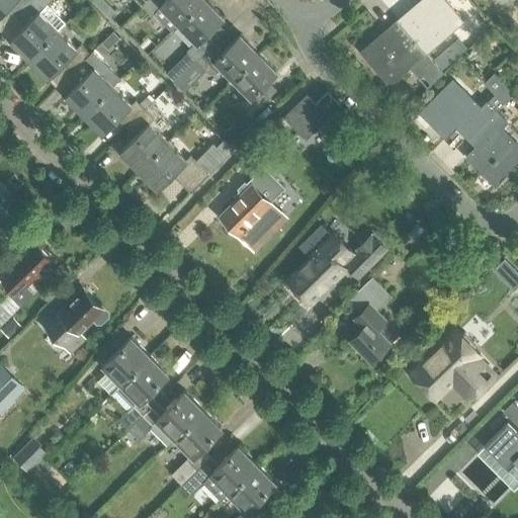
[(0,0),(0,12),(7,6),(16,15),(31,0),(0,0)]
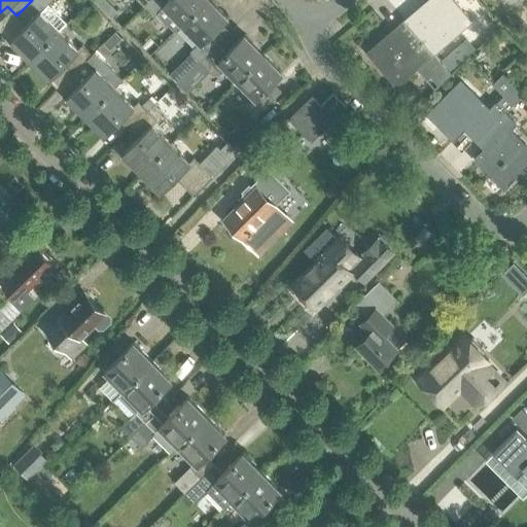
[(25,24),(12,36),(32,57),(60,29),(67,23),(47,3),(49,0),(32,0),(16,15),(25,24)]
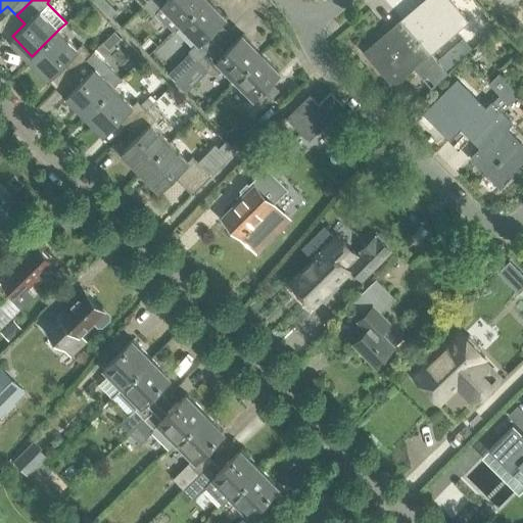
[(180,22),(203,0),(148,0),(144,5),(153,14),(155,12),(173,30),(180,22)]
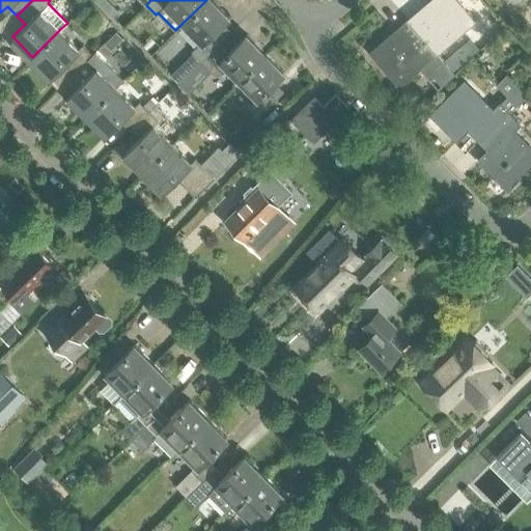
[(220,26),(229,17),(213,0),(206,0),(183,23),(201,42),(192,51),(201,60),(228,34),(220,26)]
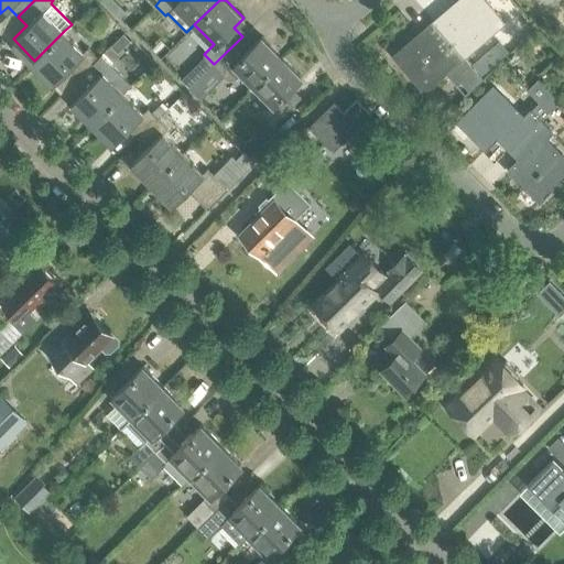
[(503,22),(483,0),(457,0),(433,22),(464,57),(503,22)]
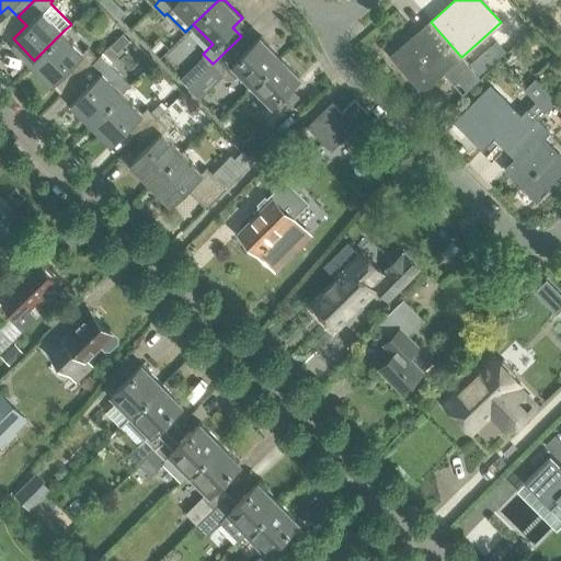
[(126,11),(116,1),(111,7),(121,16),(126,11)]
